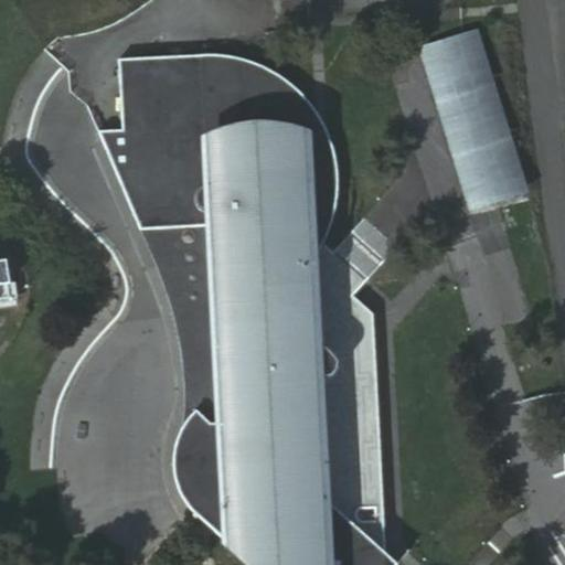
[(531,193),(479,30),(419,50),(471,212),(531,193)]
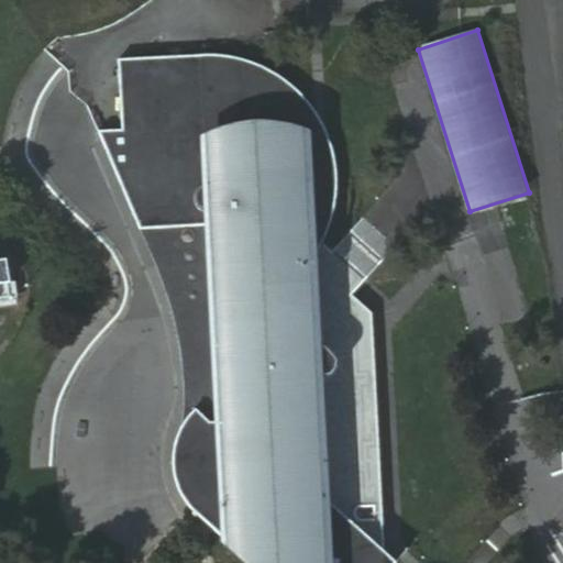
[(241,553),(252,562),(390,562),(392,562),(381,553),(360,536),(360,520),(355,520),(352,517),(351,514),(353,509),(356,507),(378,507),(370,311),(349,294),(361,276),(331,252),(322,254),(315,266),(304,258),(308,250),(315,229),(320,199),(321,175),(320,158),(313,140),(305,122),(296,106),(284,90),(260,75),(250,70),(238,67),(219,64),(203,65),(201,54),(120,58),(122,131),(100,131),(140,229),(210,227),(217,308),(235,307),(239,354),(221,370),(239,382),(240,430),(212,431),(203,419),(197,424),(194,434),(190,445),(188,468),(189,481),(194,492),(202,506),(212,512),(205,523),(241,553)]
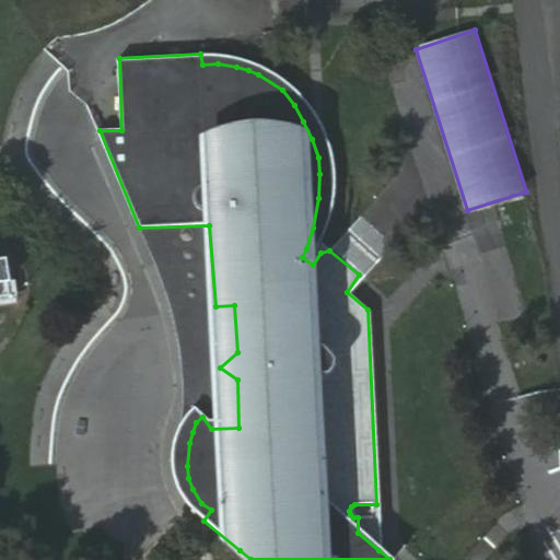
[(188,508),(203,521),(211,510),(201,503),(193,489),(188,478),(187,466),(189,443),(193,432),(196,422),(202,417),(211,429),(238,428),(237,380),(220,368),(237,352),(234,305),(216,306),(209,225),(139,228),(162,286),(172,314),(176,336),(181,370),(182,388),(181,419),(167,452),(167,469),(176,490),(188,508)]
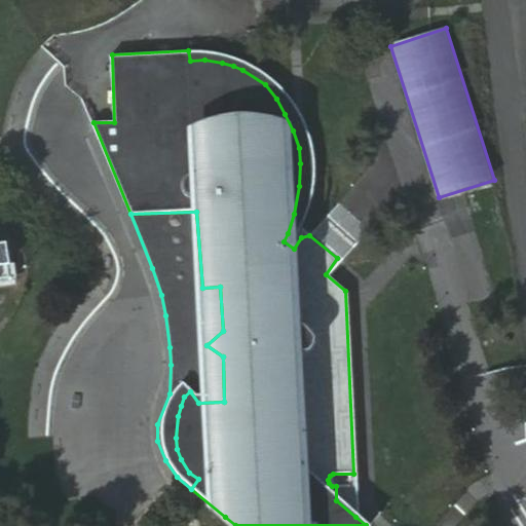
[(0,283),(11,280),(6,245),(0,245),(0,283)]
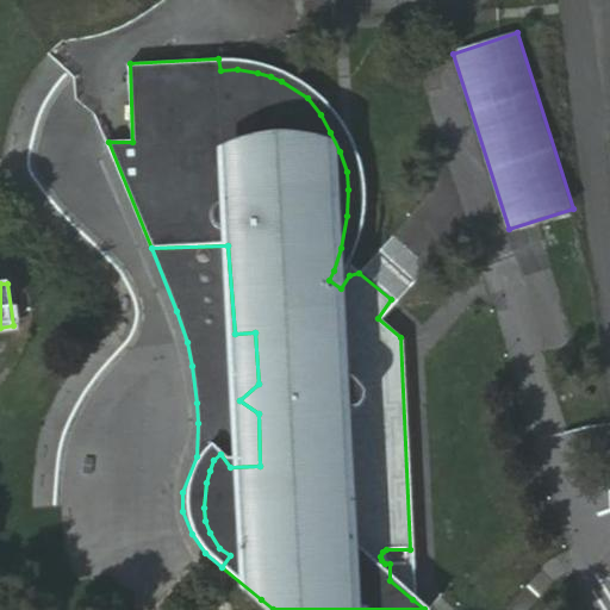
[(390,580),(412,599),(410,549),(386,549),(383,552),(380,556),(381,560),(385,564),(390,564),(390,580)]
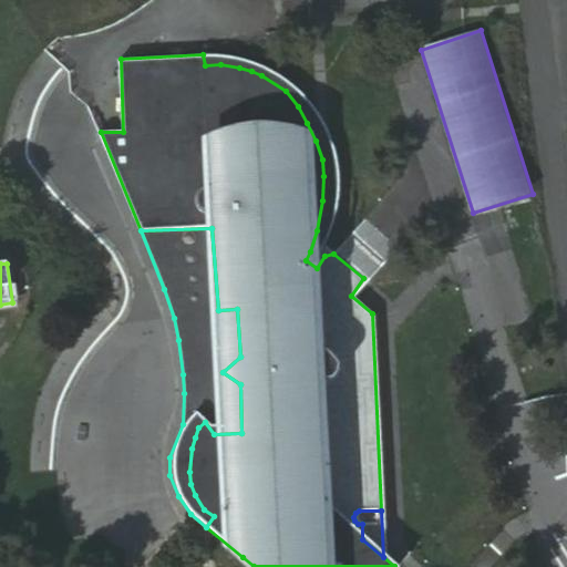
All buildings are outlined.
